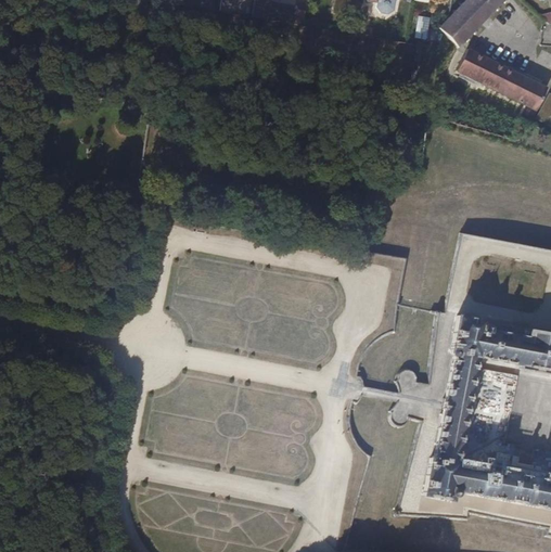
[(450,18),(441,27),(461,46),(499,7),(501,9),(503,7),(501,4),(505,0),(508,0),(509,1),(511,0),(468,0),(466,1),(464,0),(463,1),(464,3),(459,9),(457,7),(456,8),(458,10),(451,16),(450,15),(448,16),(450,18)]
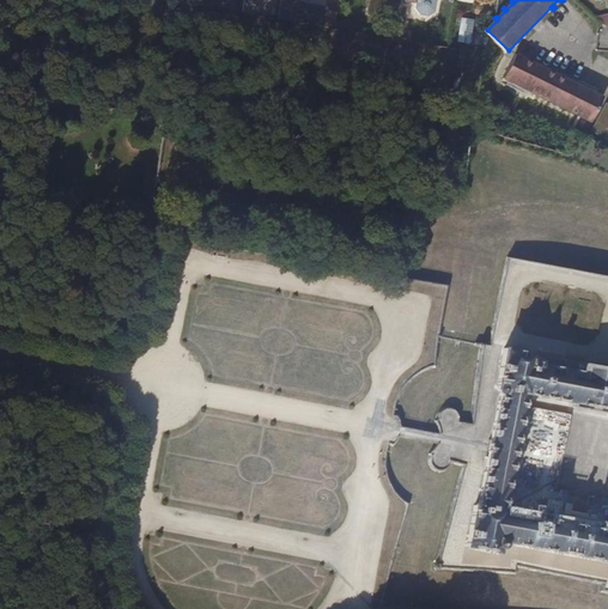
[(461,38),(474,40),(476,14),(464,13),(461,38)]
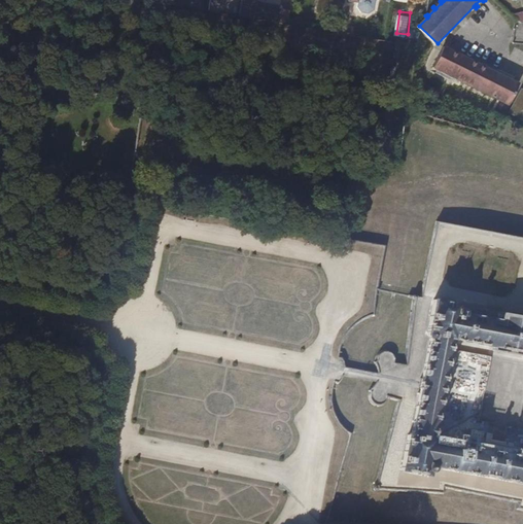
[(472,57),(447,44),(437,65),(512,102),(514,97),(522,81),(472,57)]
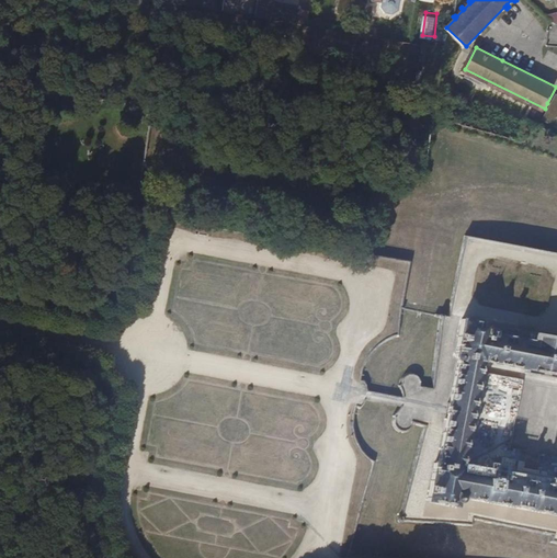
[(546,117),(556,123),(556,97),(546,117)]
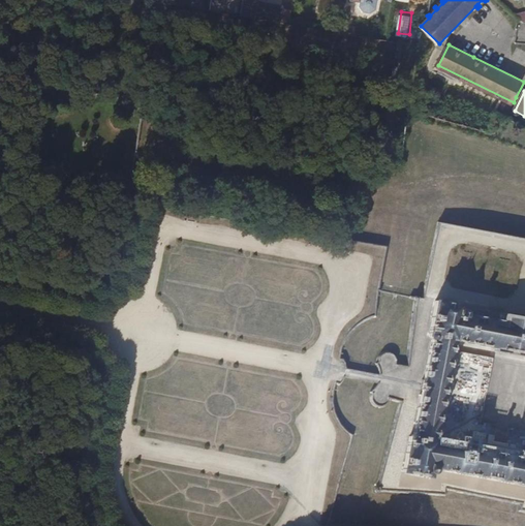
[(524,318),(518,317),(518,315),(515,315),(515,316),(510,315),(511,314),(506,313),(506,315),(505,315),(505,317),(506,317),(505,319),(504,319),(504,321),(498,319),(496,318),(496,319),(489,318),(489,317),(487,317),(486,317),(479,316),(479,315),(476,315),(471,315),(471,312),(470,311),(468,309),(467,308),(465,307),(465,304),(462,303),(462,304),(442,300),(438,299),(438,302),(438,303),(436,315),(435,315),(435,318),(433,332),(432,332),(432,335),(436,335),(433,347),(433,349),(431,362),(430,362),(430,364),(428,377),(427,377),(427,380),(425,390),(425,392),(423,405),(422,405),(421,407),(422,407),(420,421),(419,421),(419,424),(417,435),(412,434),(412,438),(410,451),(409,451),(409,454),(407,467),(406,466),(406,470),(408,471),(408,470),(419,472),(422,473),(422,472),(430,474),(429,474),(432,475),(433,472),(436,472),(437,472),(439,471),(439,470),(440,467),(491,475),(524,482),(524,318)]
